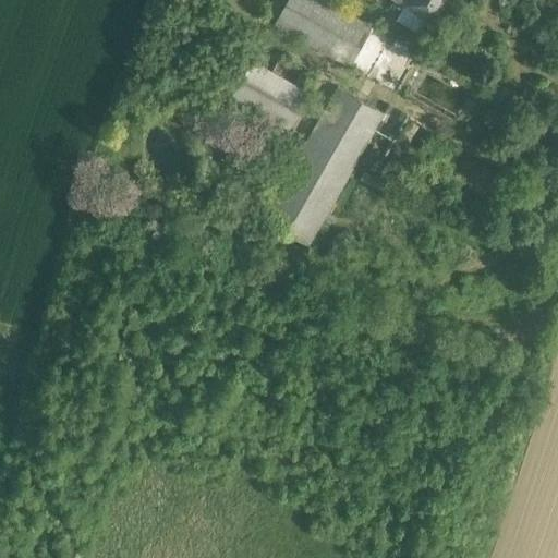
[(452,126),(473,91),(412,55),(317,0),(289,0),(276,25),(452,126)]
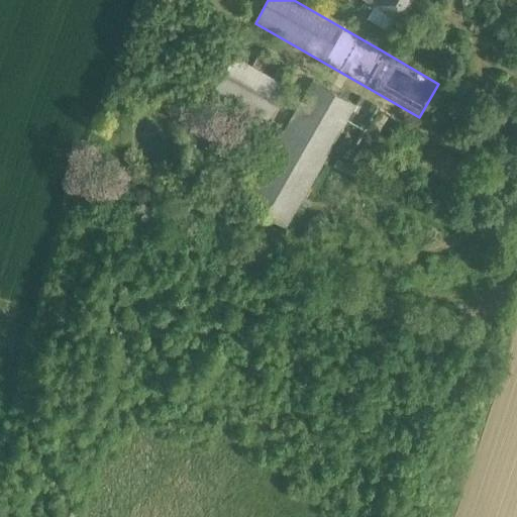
[(369,17),(393,31),(411,0),(372,0),(377,3),(369,17)]
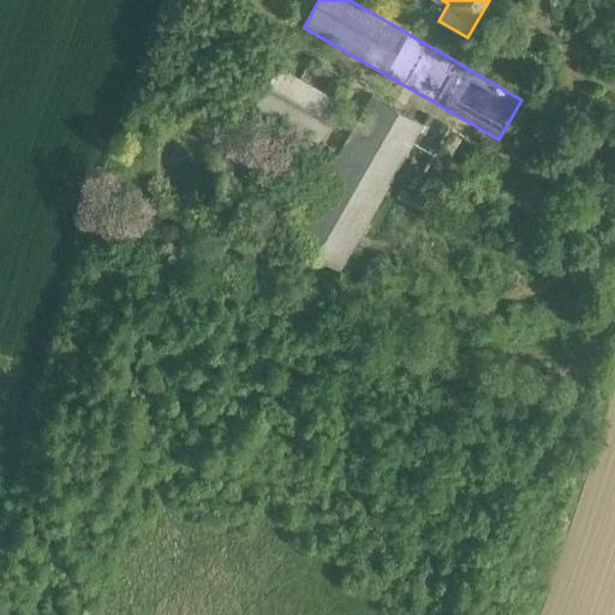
[(279,66),(256,107),(320,143),(342,102),(279,66)]
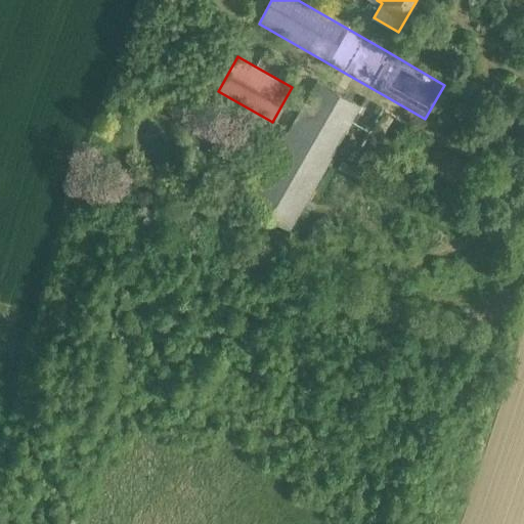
[(319,83),(248,207),(289,230),(332,157),(360,106),(319,83)]
